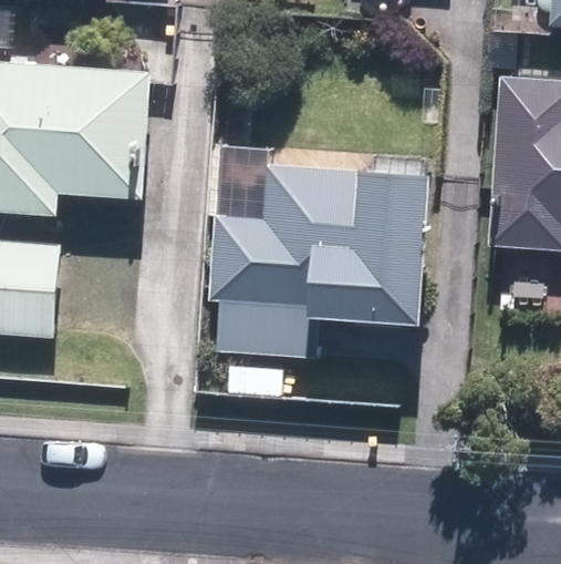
[(560,0),(549,0),(548,26),(560,26),(560,0)]
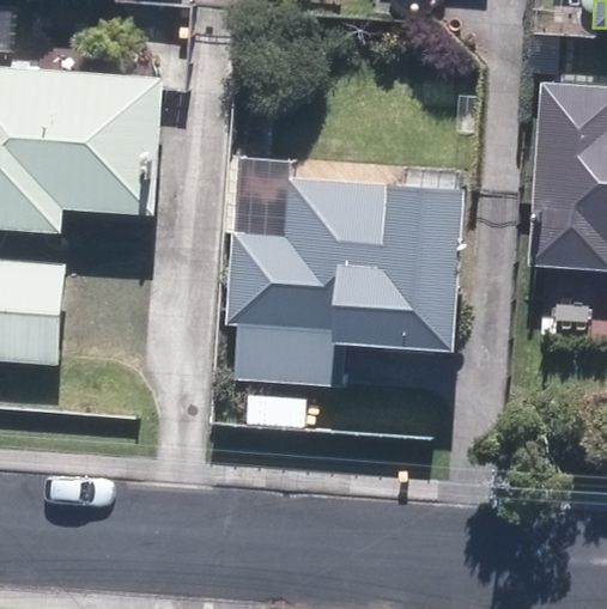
[(162,79),(0,67),(0,230),(60,236),(61,208),(152,214),(162,79)]
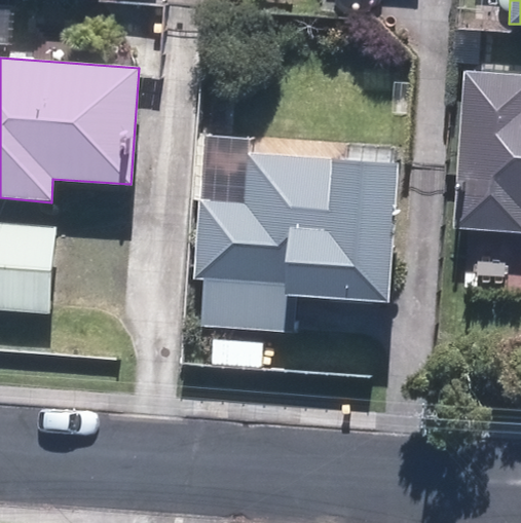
[(520,75),(462,72),(452,226),(520,230),(520,75)]
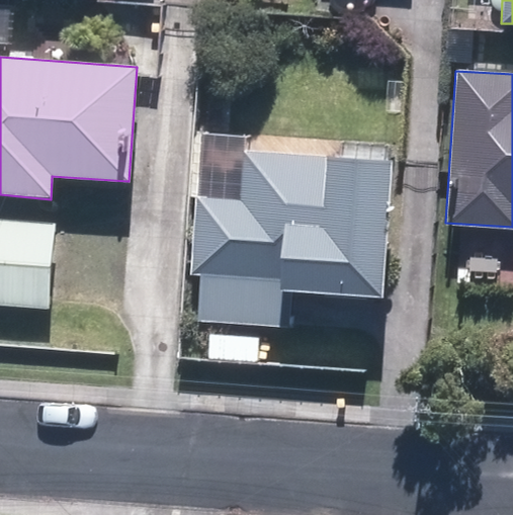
[(201,275),(197,321),(287,327),(290,289),(385,296),(394,163),(242,152),(242,145),(199,142),(189,275),(201,275)]
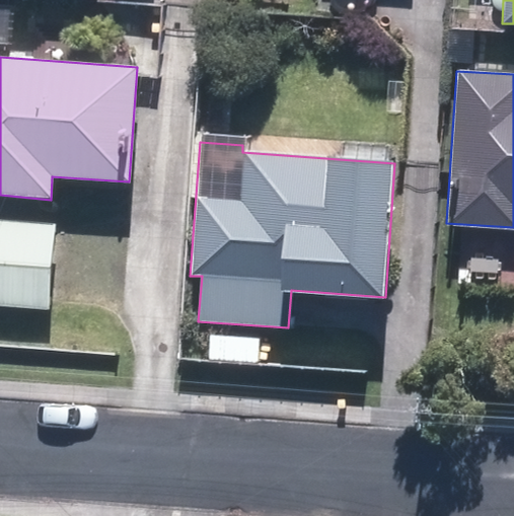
[(49,225),(0,221),(0,304),(44,307),(49,225)]
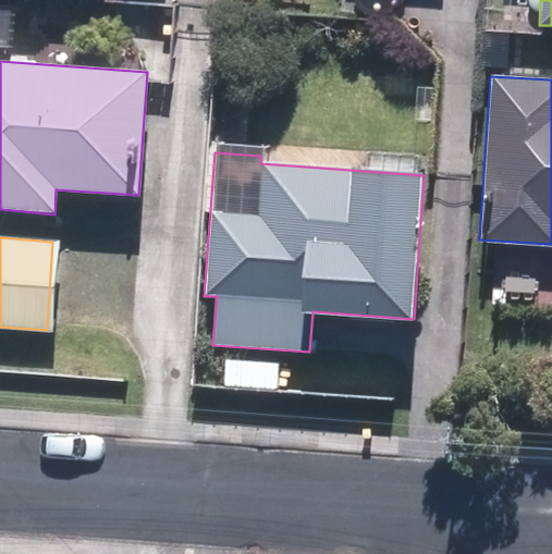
All buildings are outlined.
